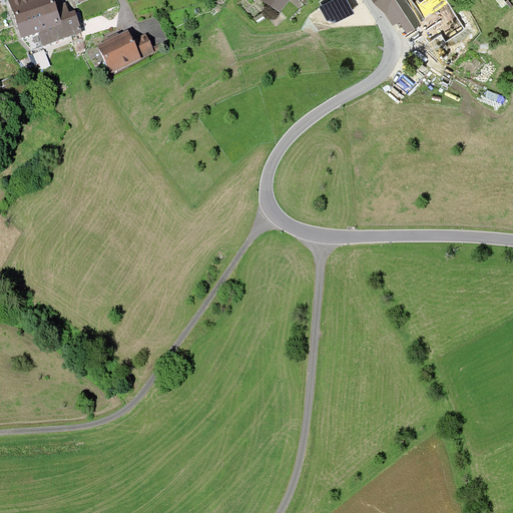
[(54,0),(8,0),(21,38),(31,50),(82,32),(75,9),(69,12),(66,2),(56,5),(54,0)]
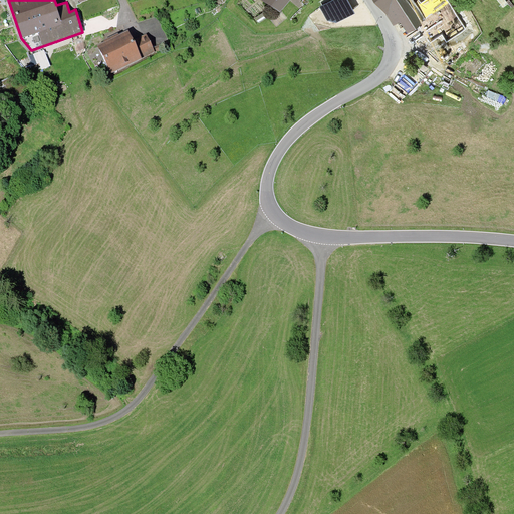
[(265,0),(281,12),(290,0),(265,0)]
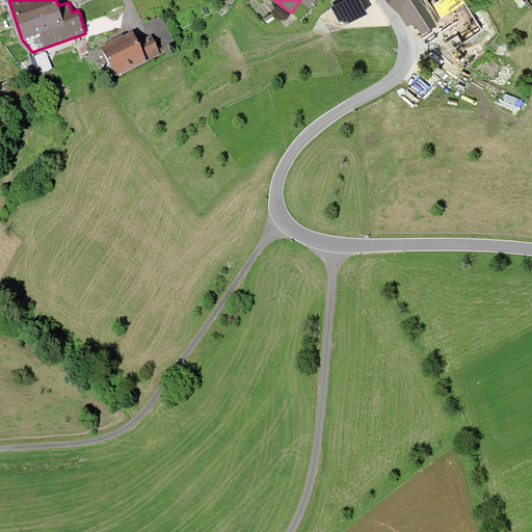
[(360,0),(344,0),(330,7),(339,22),(348,24),(368,14),(360,0)]
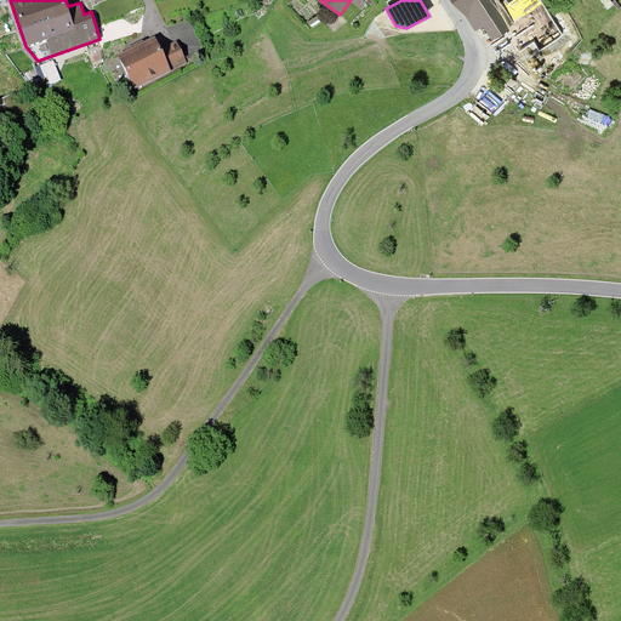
[(453,0),(476,32),(483,27),(493,41),(512,29),(493,1),(493,0),(453,0)]
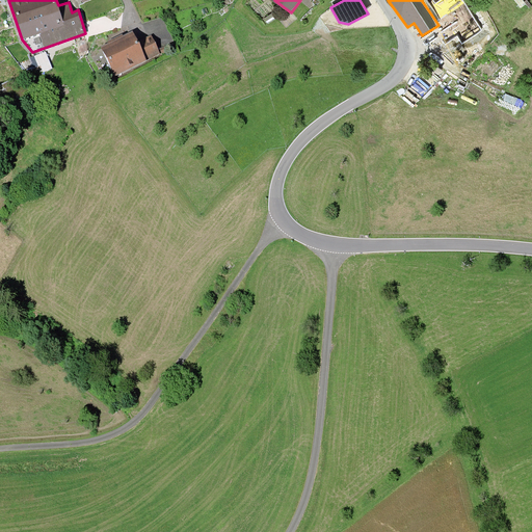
[(108,43),(101,46),(115,76),(148,60),(138,41),(133,30),(124,35),(123,33),(108,41),(108,43)]
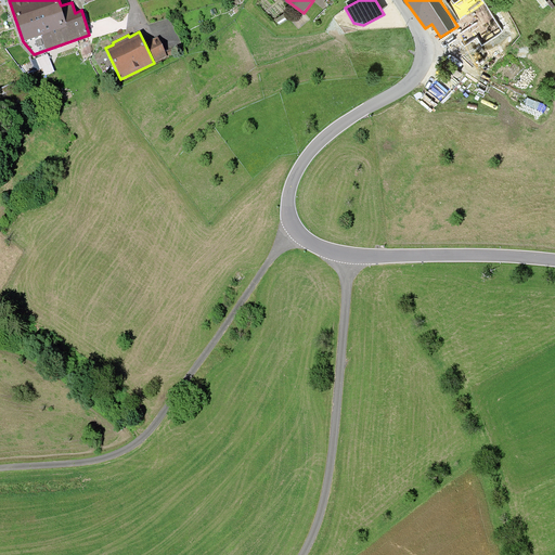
[(157,36),(144,42),(154,63),(167,56),(157,36)]
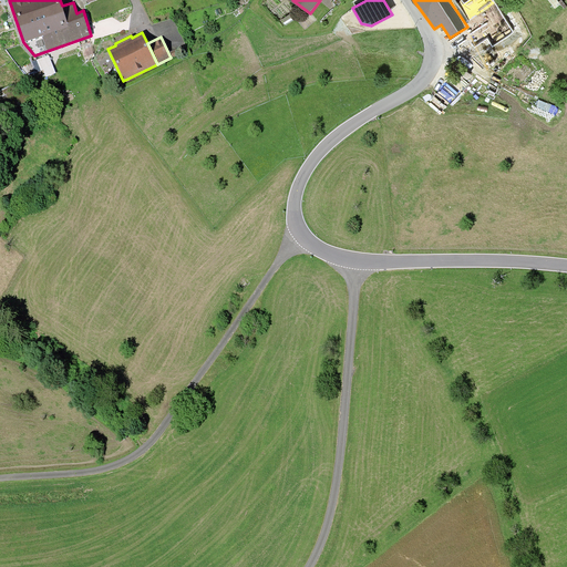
[(49,55),(33,61),(40,80),(57,73),(49,55)]
